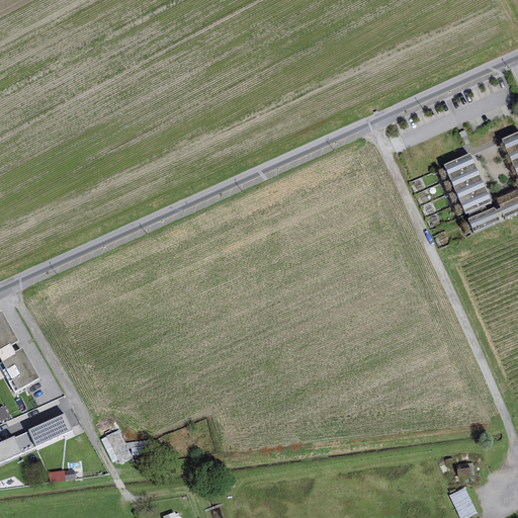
[(517,132),(502,140),(508,154),(517,150),(517,132)]
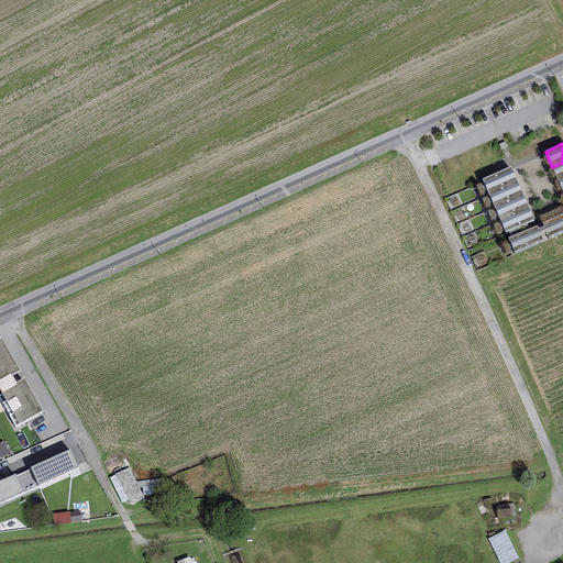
[(562,178),(562,163),(552,167),(558,181),(562,178)]
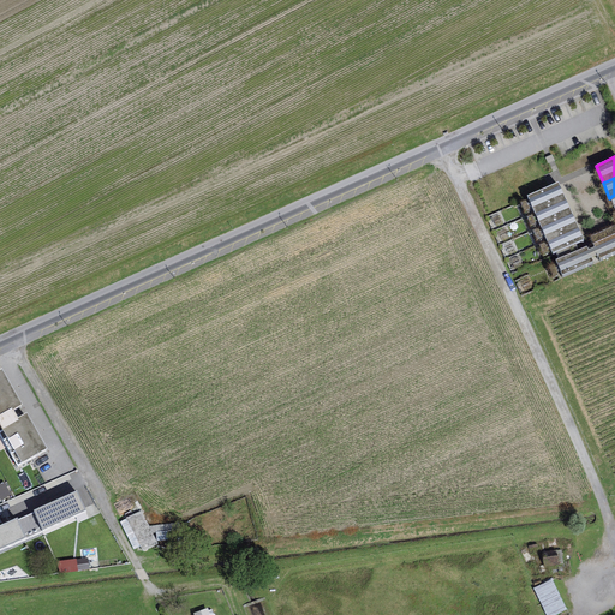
[(557,183),(527,197),(535,214),(566,201),(557,183)]
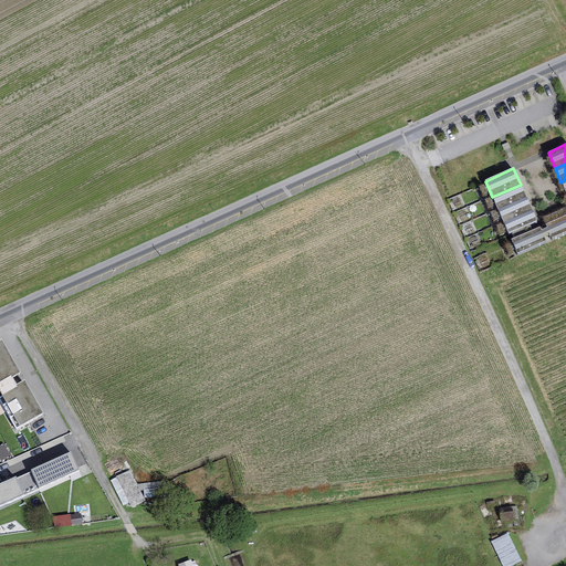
[(526,197),(521,185),(492,197),(498,210),(526,197)]
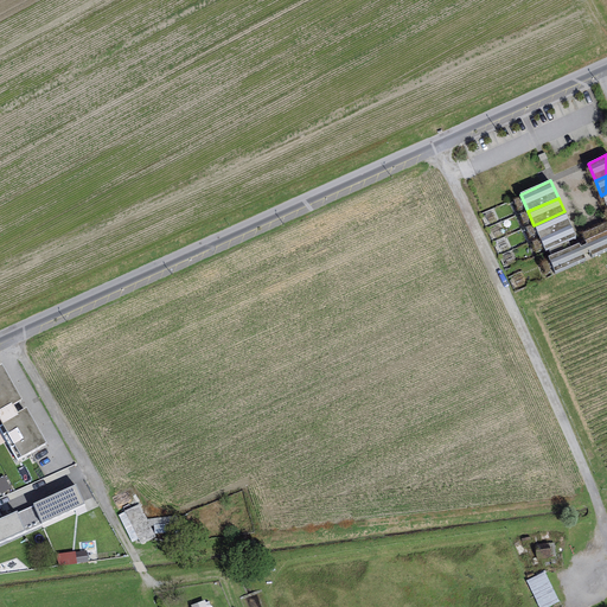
[(570,224),(564,211),(534,225),(540,238),(570,224)]
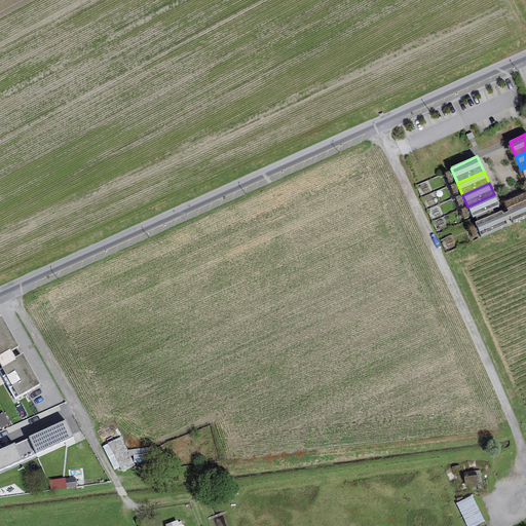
[(525,215),(525,195),(525,193),(503,202),(506,209),(508,212),(511,218),(513,221),(525,215)]
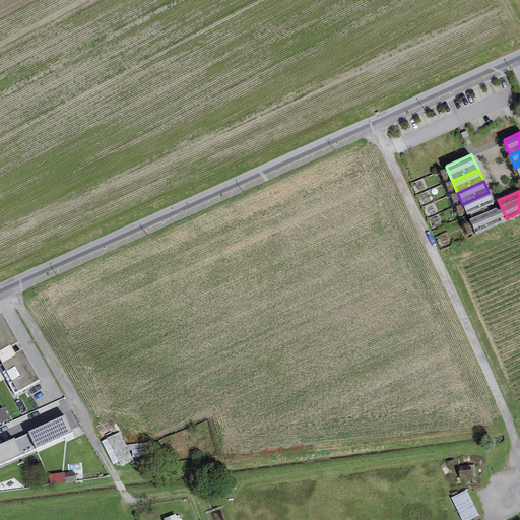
[(493,202),(489,192),(462,204),(467,214),(493,202)]
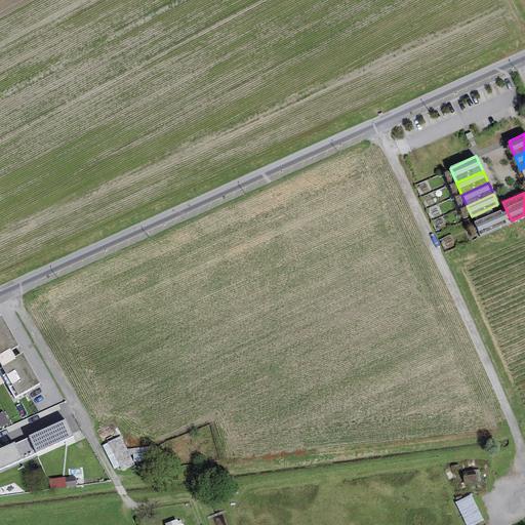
[(500,210),(474,223),(480,235),(506,224),(505,220),(510,217),(507,211),(501,213),(500,210)]
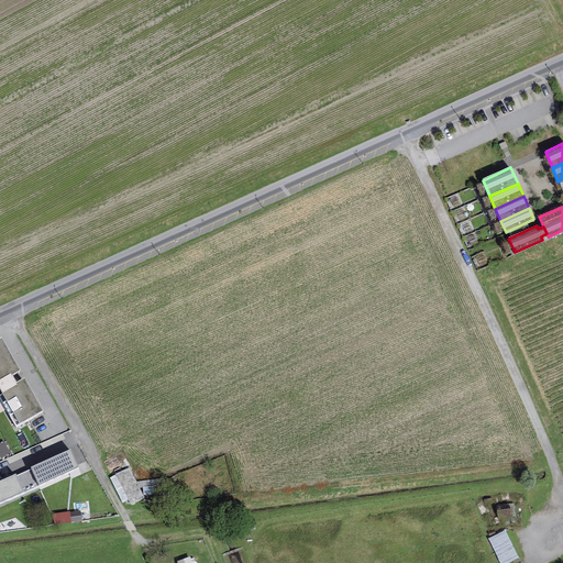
[(0,397),(17,426),(43,410),(1,338),(0,338),(0,397)]
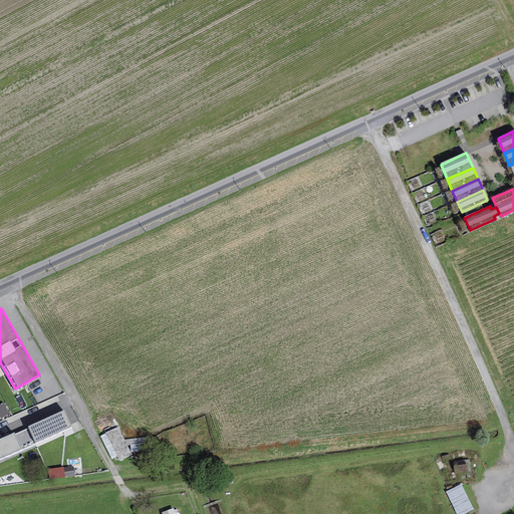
[(64,411),(0,439),(0,459),(71,427),(64,411)]
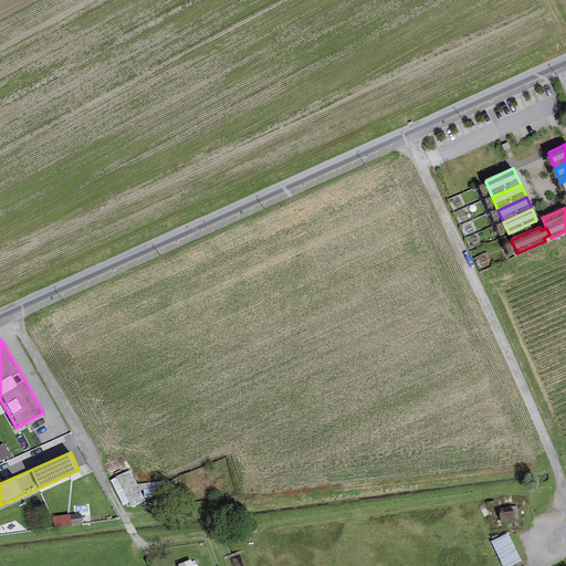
[(129,471),(109,480),(125,511),(145,501),(129,471)]
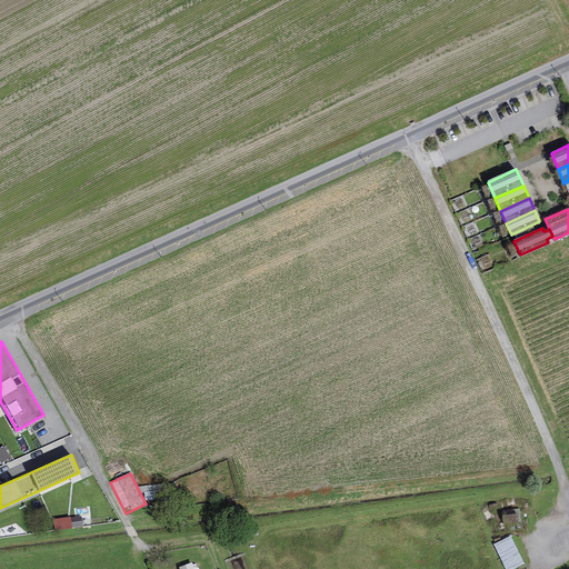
[(519,508),(500,511),(501,525),(521,521),(519,508)]
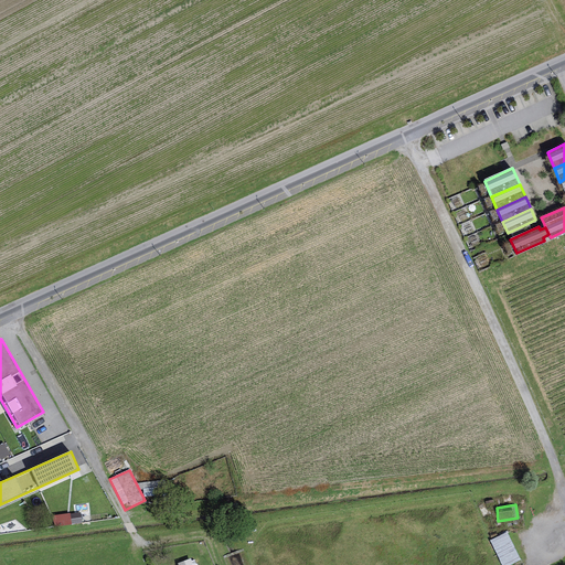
[(61,529),(83,524),(82,514),(59,518),(61,529)]
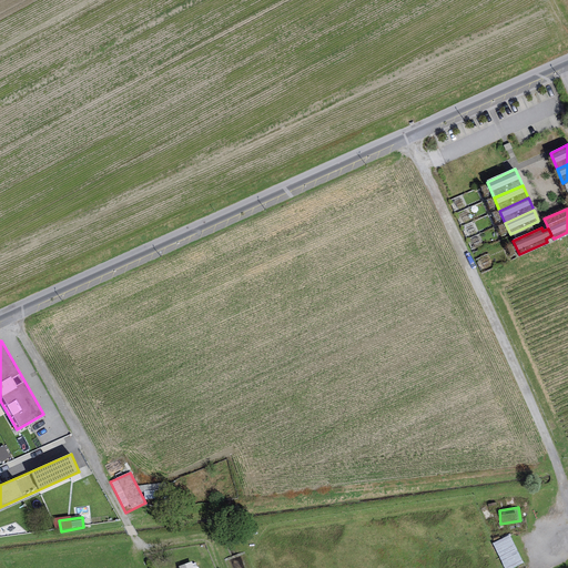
[(509,535),(492,544),(504,567),(511,567),(524,563),(509,535)]
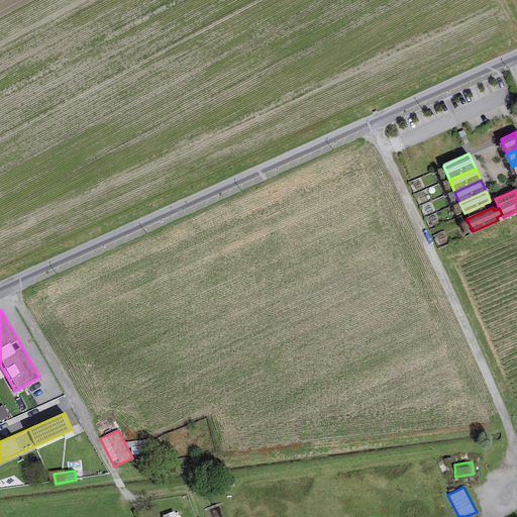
All buildings are outlined.
